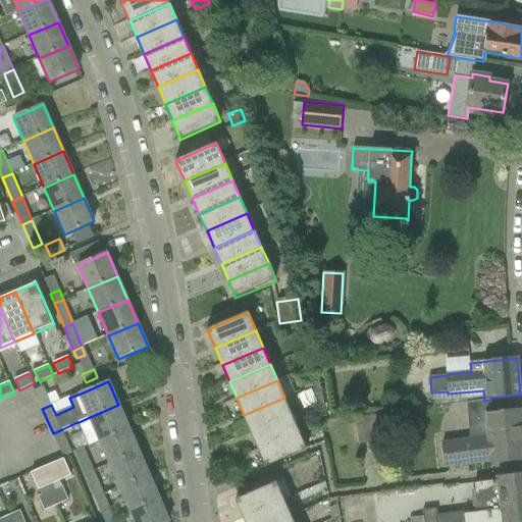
[(298,396),(304,409),(312,406),(307,392),(298,396)]
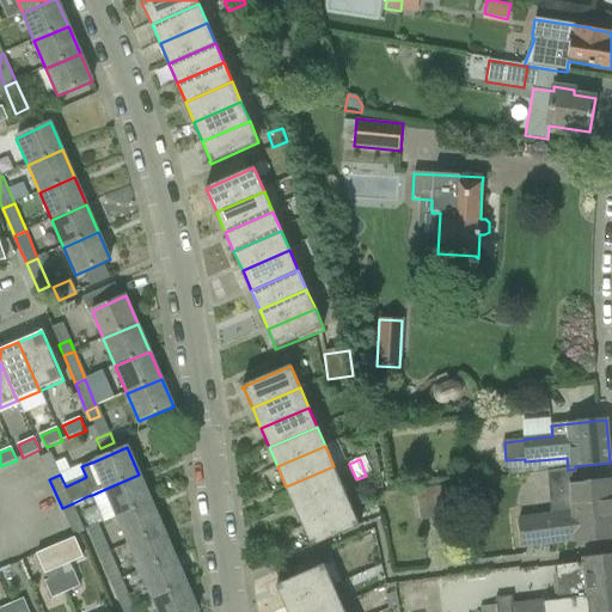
[(286,487),(294,506),(342,485),(334,466),(286,487)]
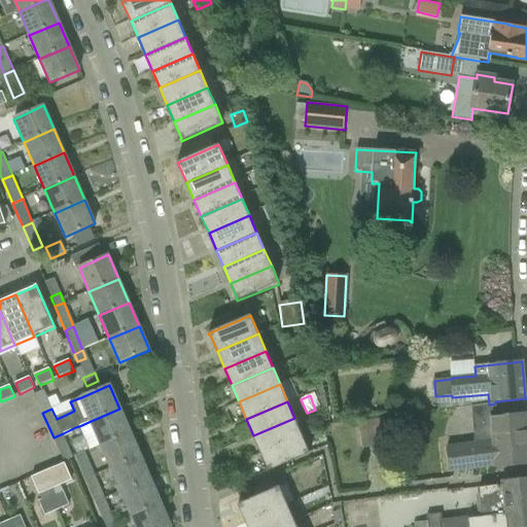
[(119,409),(91,421),(101,445),(130,432),(119,409)]
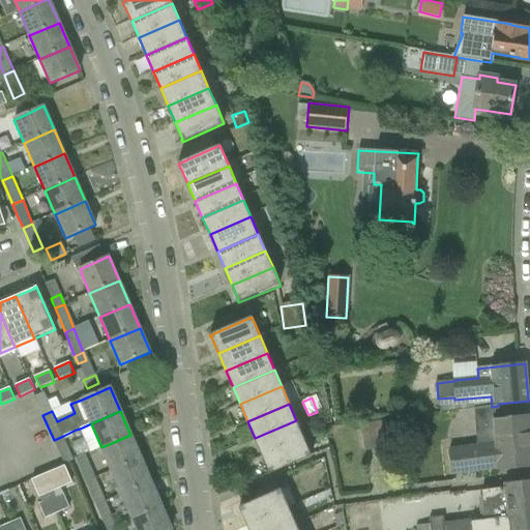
[(529,415),(499,418),(475,421),(477,445),(450,448),(452,474),(498,471),(498,470),(529,467),(529,424),(529,417),(529,415)]
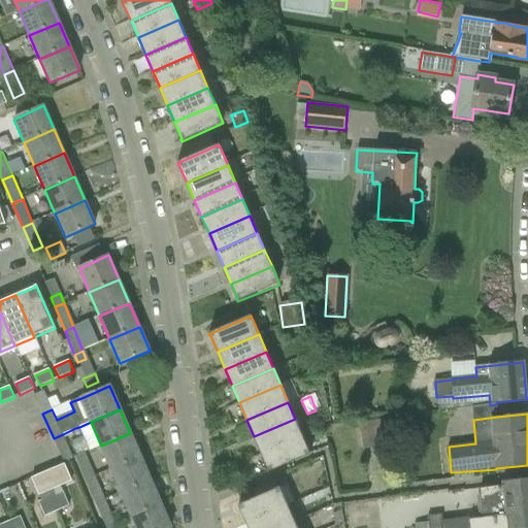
[(254,436),(261,453),(302,435),(295,419),(254,436)]
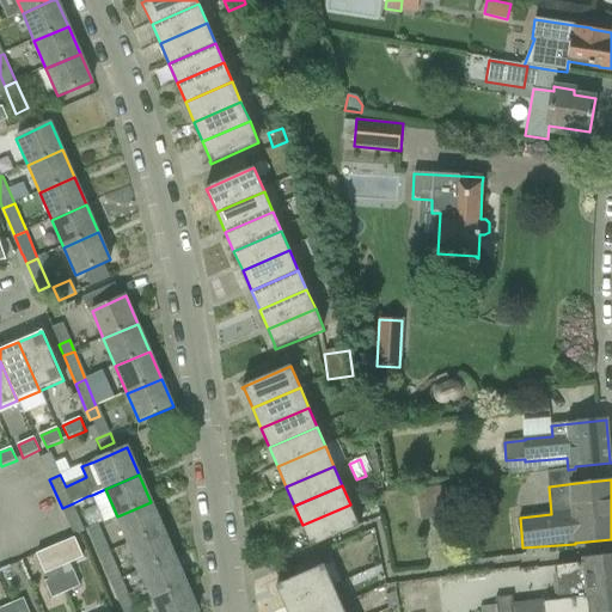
[(450,516),(446,488),(417,491),(421,520),(450,516)]
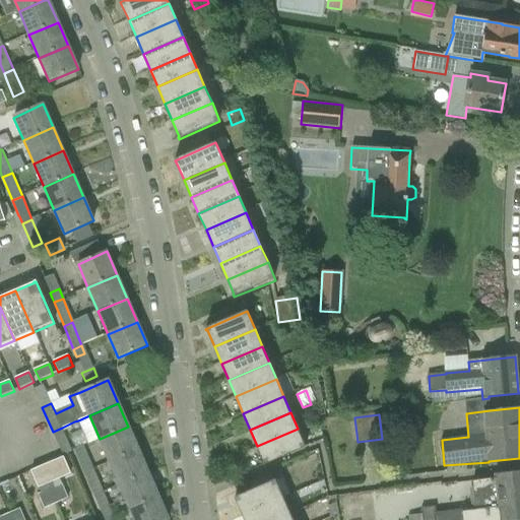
[(128,427),(100,439),(110,462),(138,449),(128,427)]
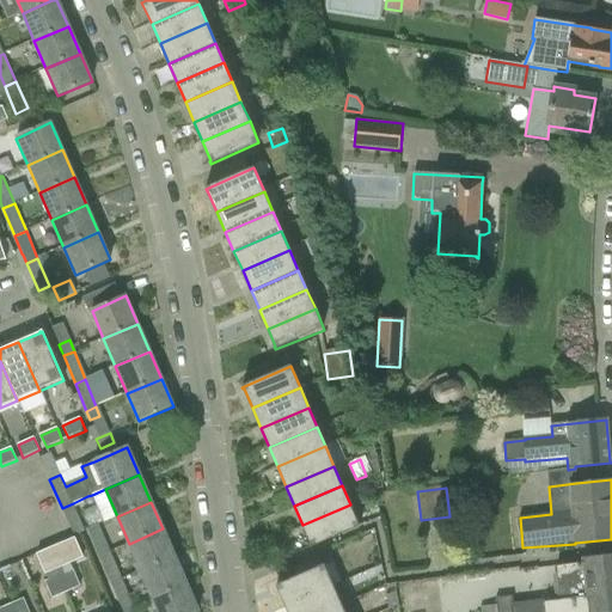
[(73,503),(62,508),(74,536),(85,531),(73,503)]
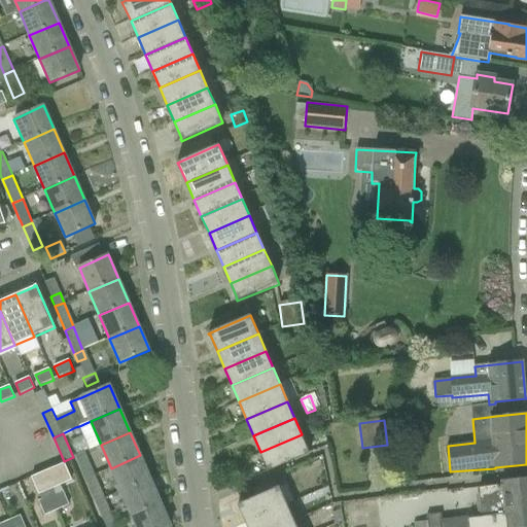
[(269,471),(310,454),(302,434),(260,452),(269,469),(268,469),(269,471)]
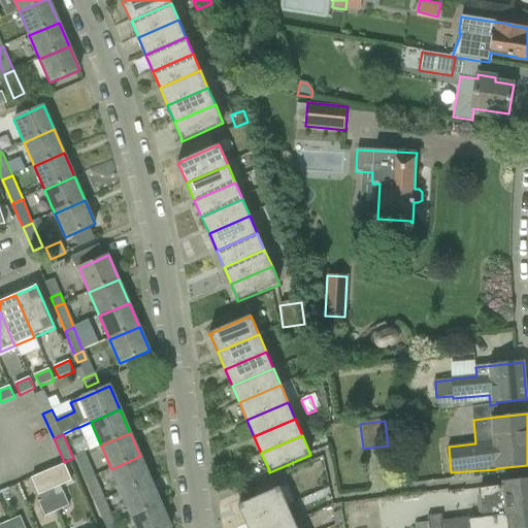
[(77,456),(88,480),(96,475),(86,452),(77,456)]
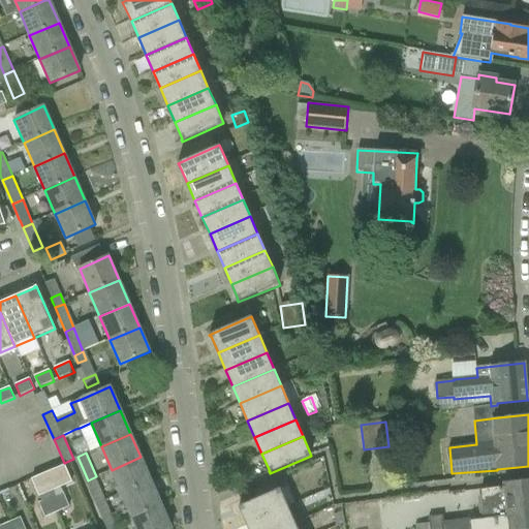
[(141,457),(112,470),(122,494),(151,480),(141,457)]
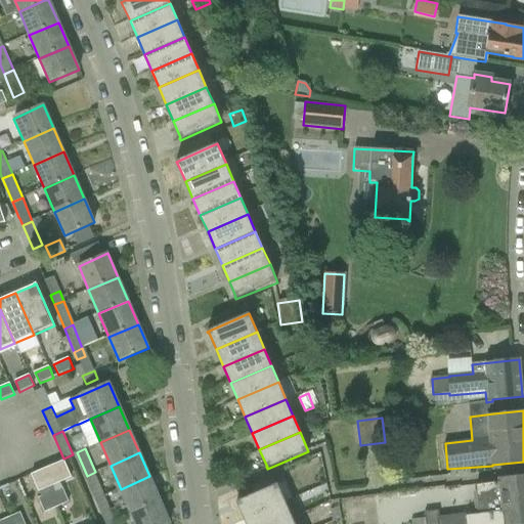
[(64,461),(40,471),(47,488),(72,478),(64,461)]
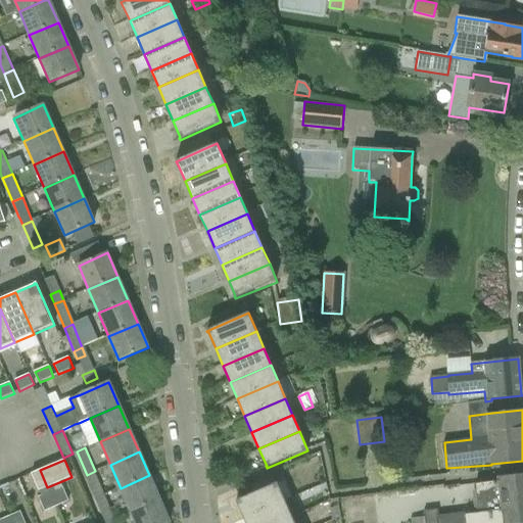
[(39,490),(47,487),(40,470),(32,474),(39,490)]
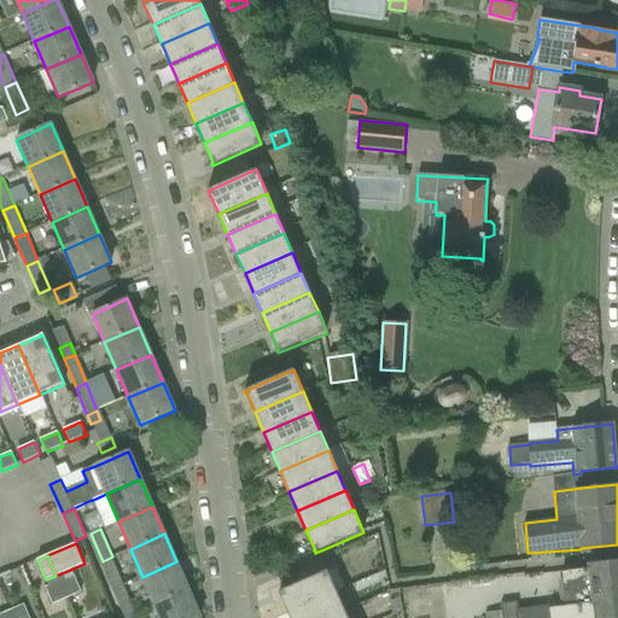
[(123,584),(112,557),(103,561),(114,589),(123,584)]
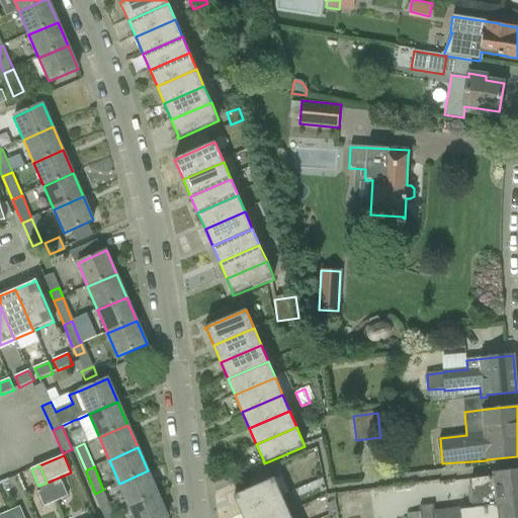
[(517,517),(517,469),(493,473),(494,477),(470,480),(473,508),(460,510),(460,508),(433,510),(433,504),(419,505),(420,513),(420,517),(517,517)]
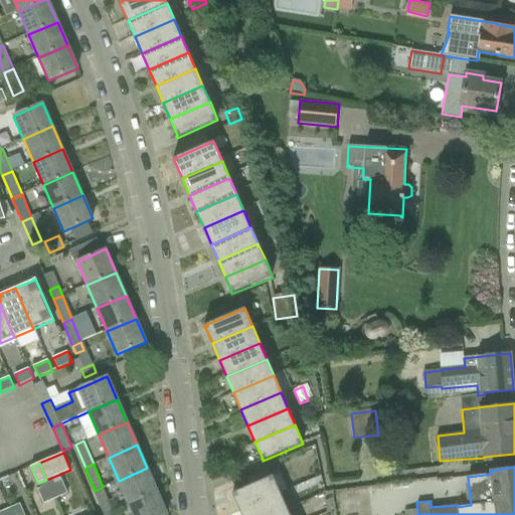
[(147,468),(119,481),(129,504),(157,491),(156,490),(147,468)]
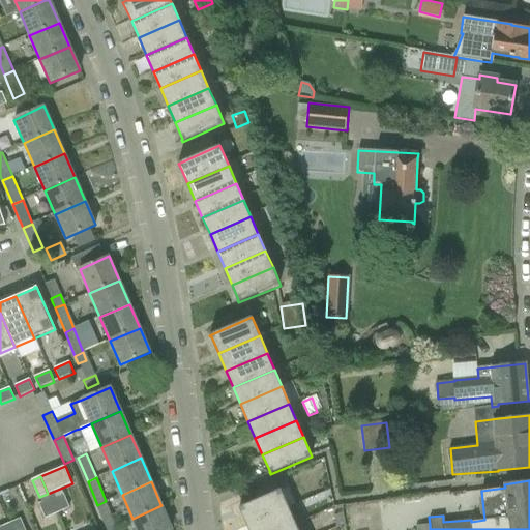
[(258,500),(239,507),(240,509),(248,526),(289,508),(289,507),(282,491),(258,500)]
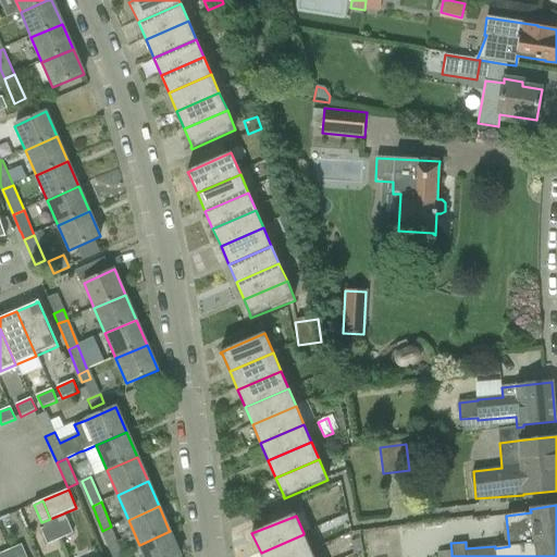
[(53,524),(59,539),(73,533),(66,519),(53,524)]
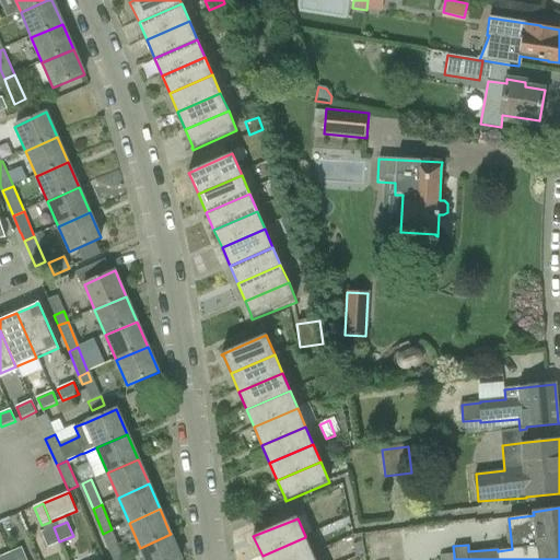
[(47,547),(59,541),(54,527),(42,533),(47,547)]
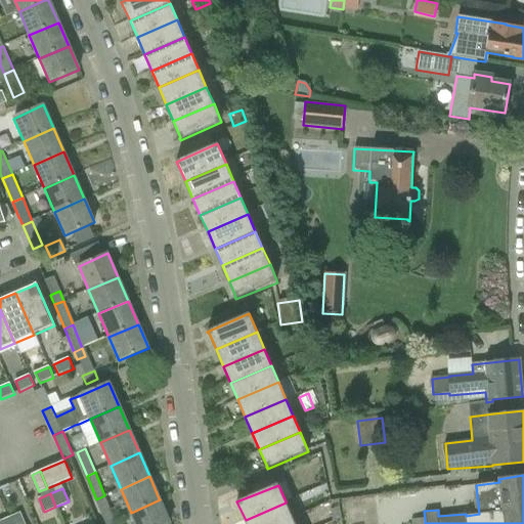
[(115,520),(104,495),(96,499),(105,523),(115,520)]
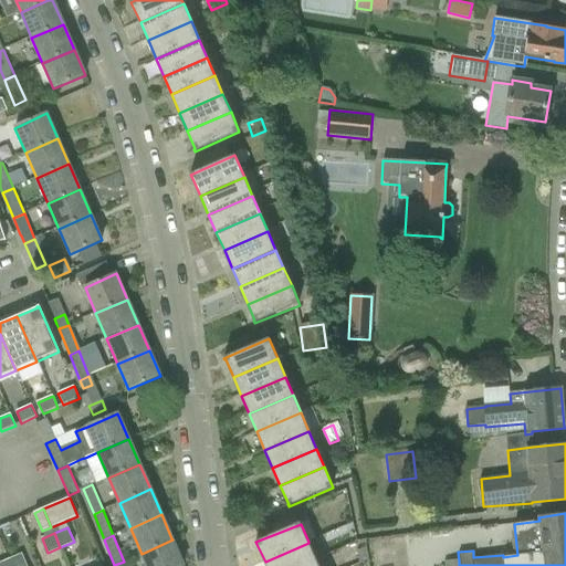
[(173,540),(142,554),(146,565),(181,565),(184,565),(173,540)]
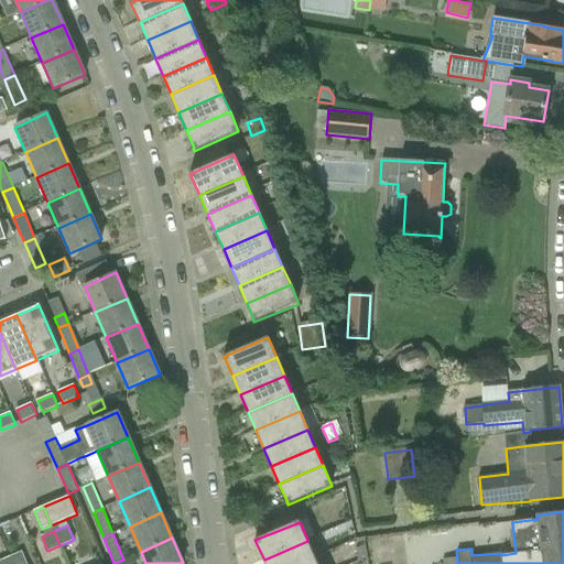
[(307,541),(264,560),(266,563),(303,563),(315,559),(307,541)]
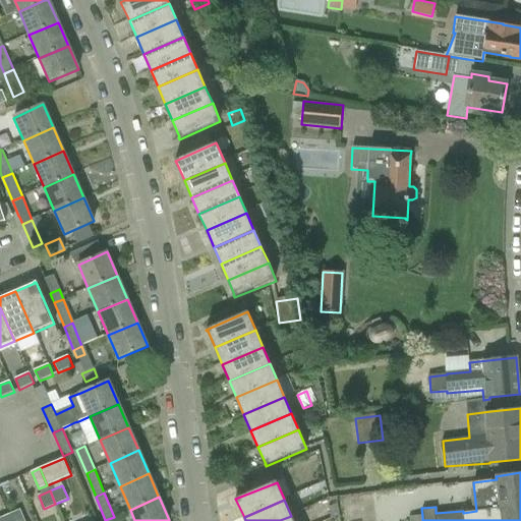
[(24,520),(20,510),(7,515),(9,520),(24,520)]
